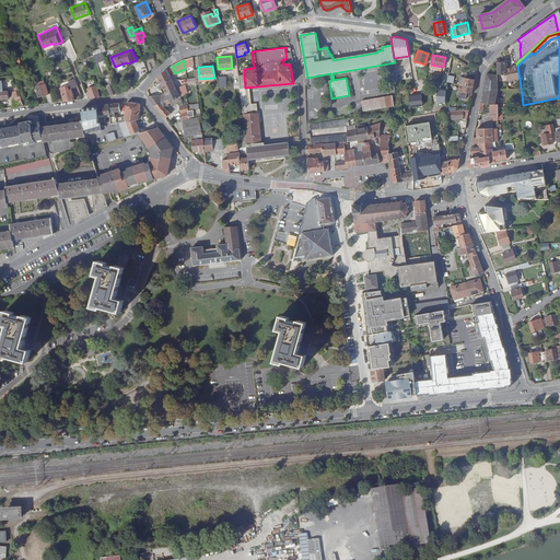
[(517,66),(513,66),(513,67),(509,68),(510,80),(520,79),(517,66)]
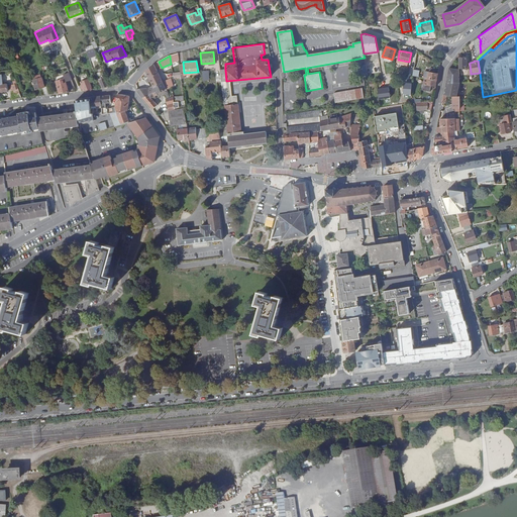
[(153,86),(163,81),(154,64),(146,70),(149,77),(146,79),(147,81),(150,80),(153,86)]
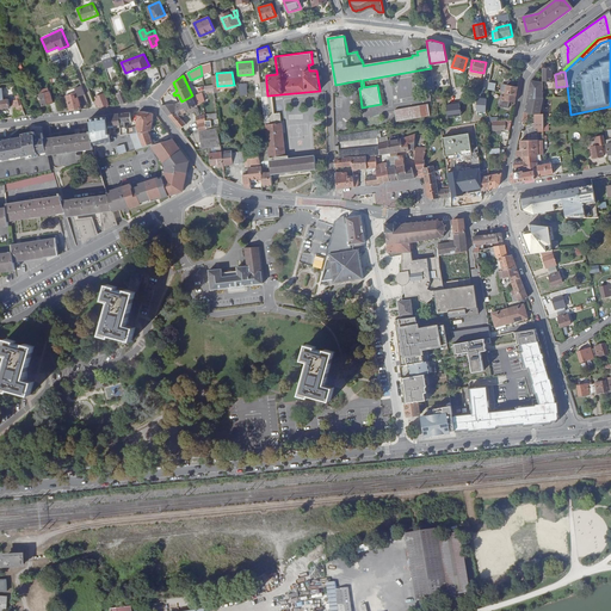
[(129,102),(119,80),(113,82),(122,103),(129,102)]
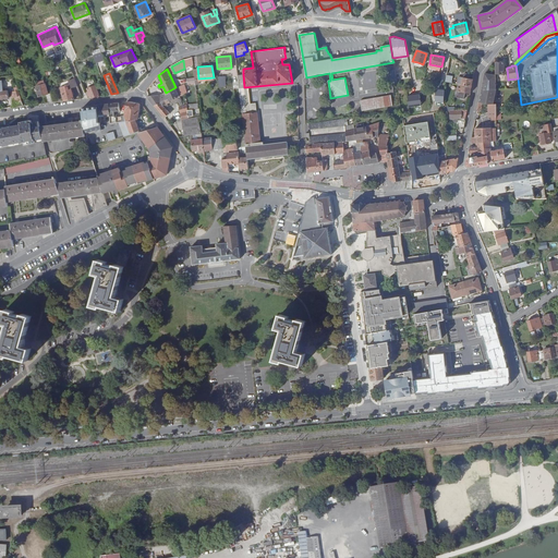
[(463,74),(461,85),(471,87),(472,80),(468,79),(469,75),(463,74)]
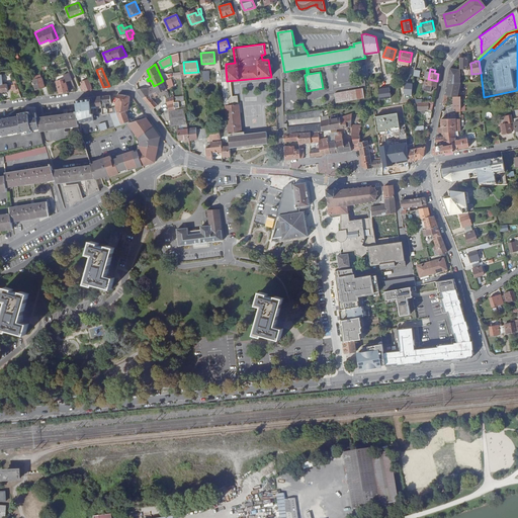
[(457,70),(450,69),(447,83),(448,83),(453,83),(459,82),(459,69),(457,69),(457,70)]
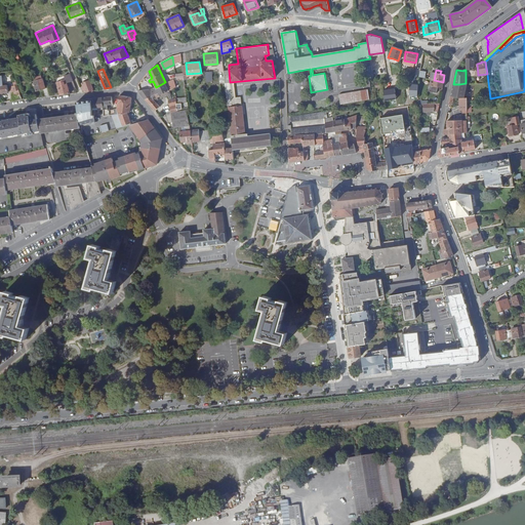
[(55,77),(61,93),(70,92),(68,84),(67,81),(68,81),(71,80),(69,73),(55,77)]
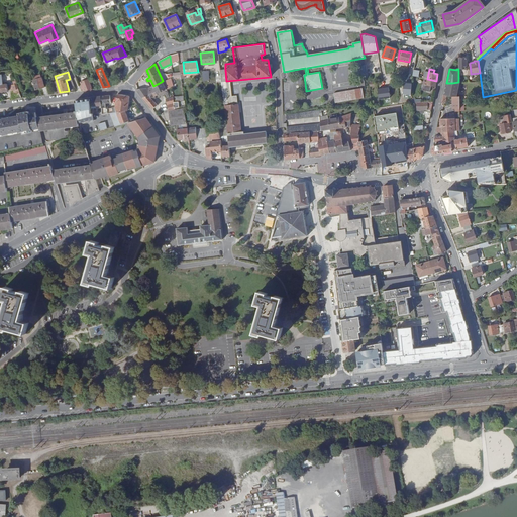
[(45,94),(49,93),(47,86),(45,86),(42,77),(41,77),(40,75),(33,77),(33,80),(36,89),(42,87),(45,94)]
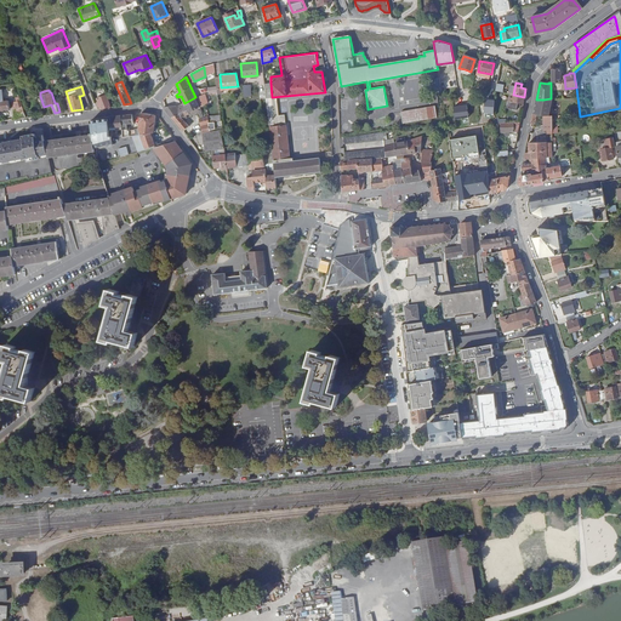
[(208,101),(206,92),(195,97),(199,104),(208,101)]
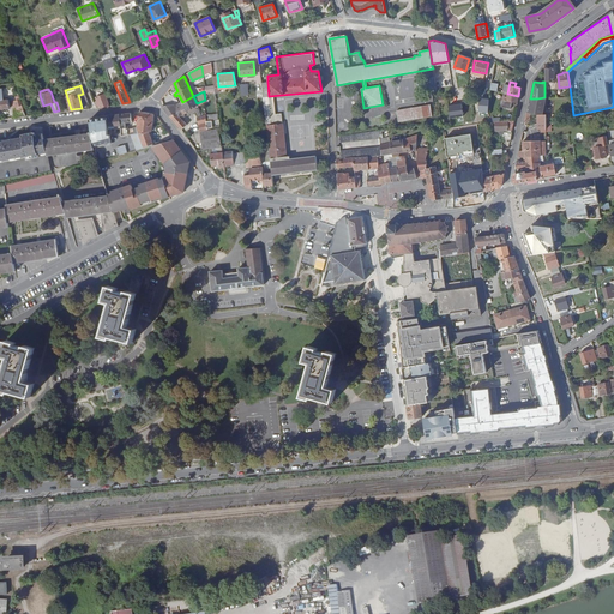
[(100,103),(100,106),(110,104),(106,92),(96,96),(98,100),(97,101),(98,103),(100,103)]
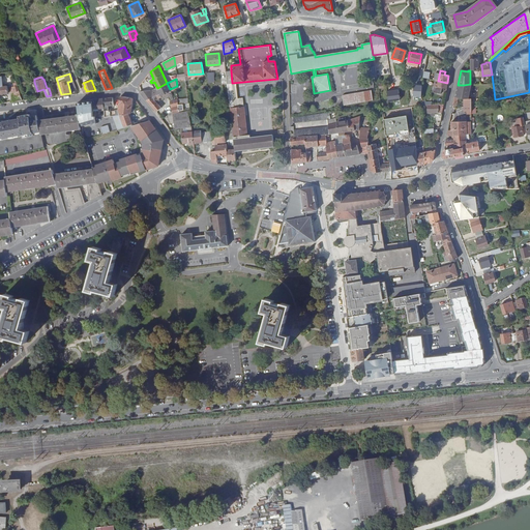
[(447,83),(438,81),(436,91),(441,92),(442,89),(446,90),(447,83)]
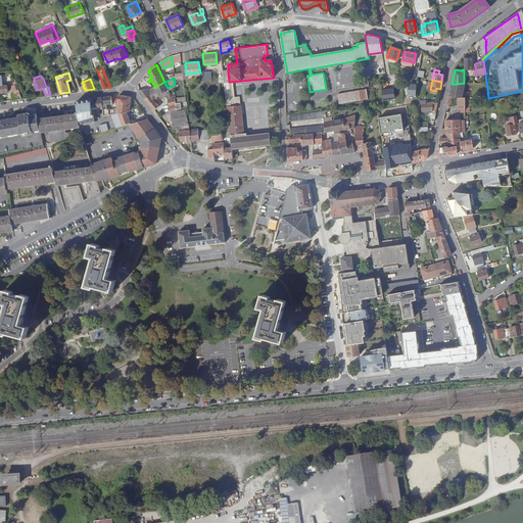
[(157,92),(154,93),(156,96),(159,95),(160,94),(160,96),(169,92),(167,89),(168,88),(164,82),(155,87),(157,92)]
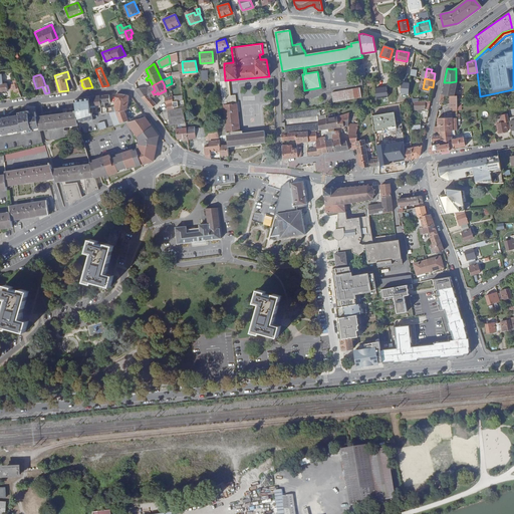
[(137,88),(143,96),(152,91),(155,90),(153,85),(148,87),(137,88)]
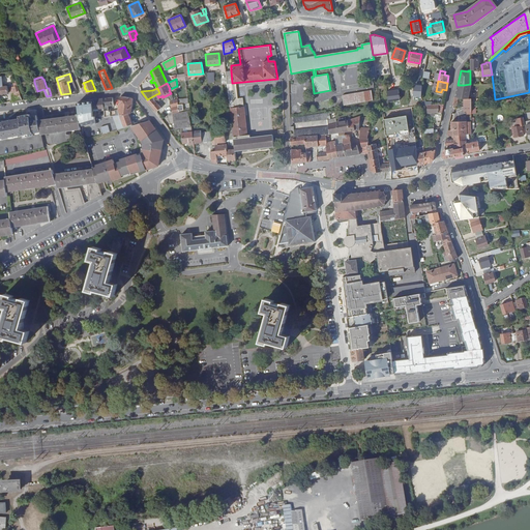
[(372,90),(342,95),(344,106),(373,100),(372,90)]
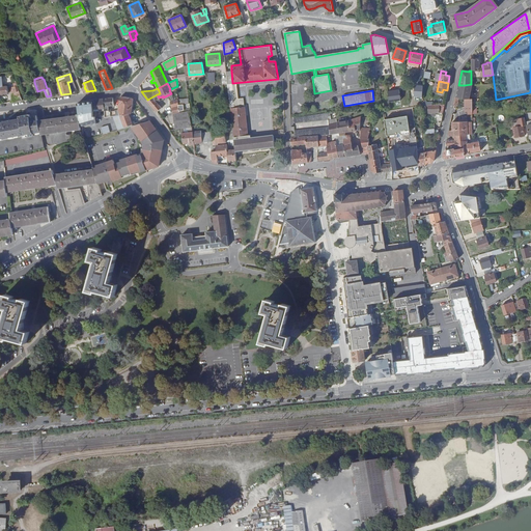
[(19,99),(20,102),(23,102),(20,92),(14,94),(15,100),(19,99)]
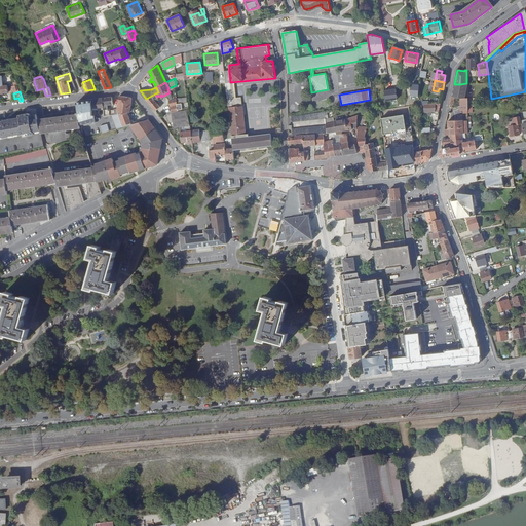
[(155,94),(146,99),(155,110),(160,107),(155,101),(158,99),(157,97),(155,94)]
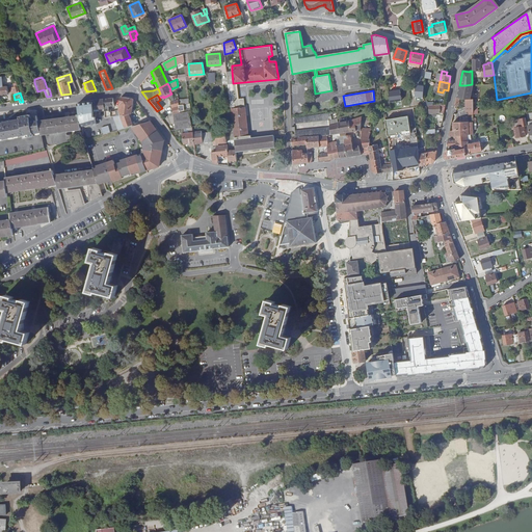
[(128,98),(121,97),(120,110),(121,114),(125,127),(132,125),(129,113),(133,113),(133,99),(128,98)]
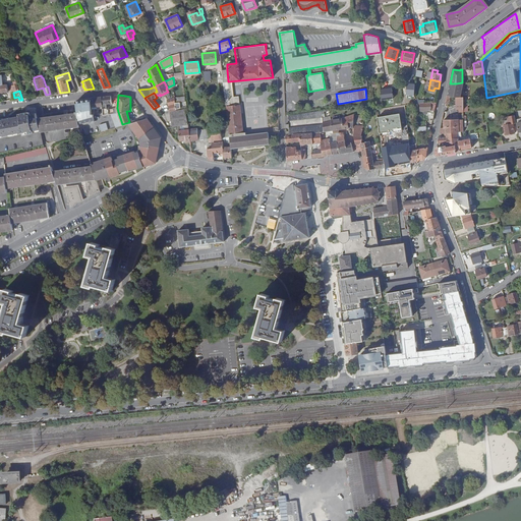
[(229,105),(238,104),(237,96),(227,97),(228,105),(229,105)]
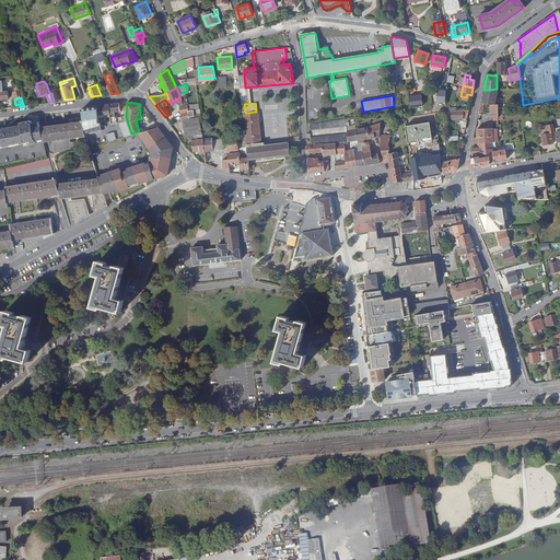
[(102,117),(111,116),(111,113),(111,112),(109,105),(97,106),(97,107),(100,123),(103,123),(102,117)]
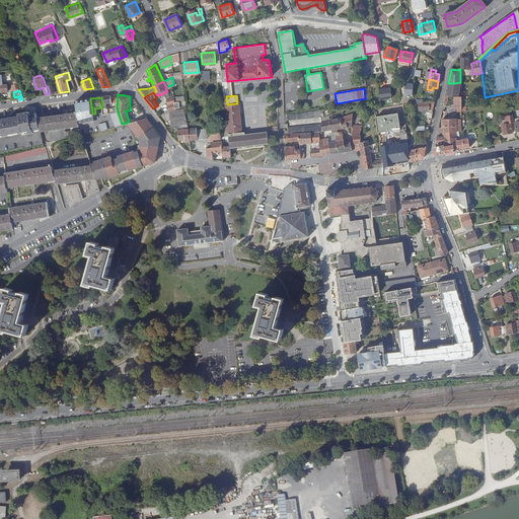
[(75,101),(77,113),(78,123),(80,123),(88,122),(95,120),(95,114),(92,114),(90,99),(85,100),(75,101)]
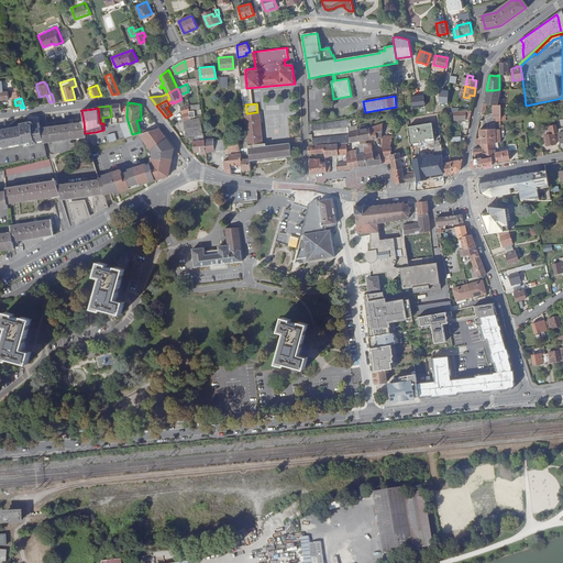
[(247,145),(261,143),(257,112),(247,113),(247,116),(244,116),(244,119),(246,134),(246,139),(247,145)]
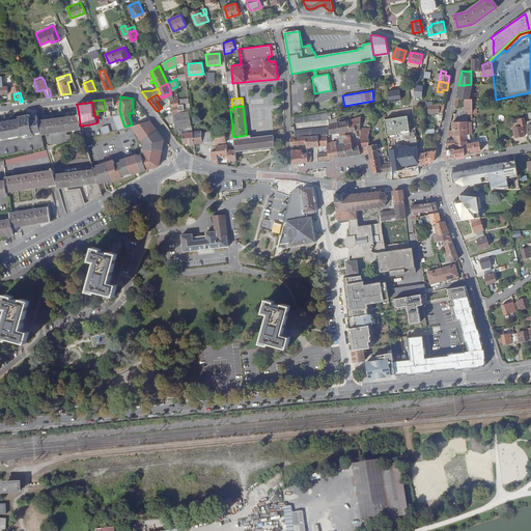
[(191,124),(189,107),(178,108),(172,111),(175,127),(182,126),(191,124)]
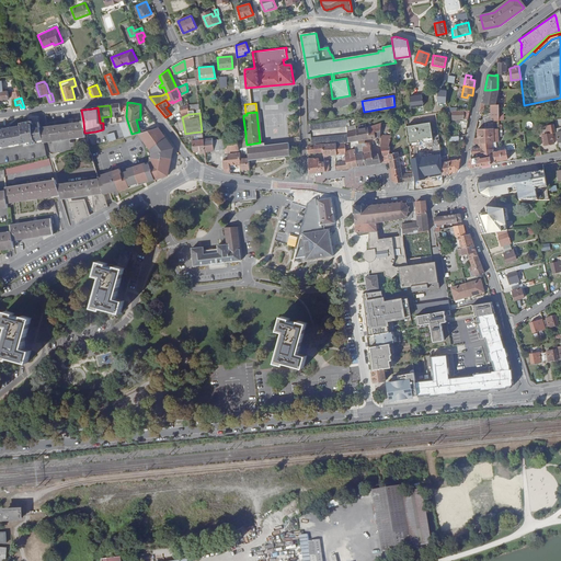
[(345,119),(310,125),(310,130),(346,126),(345,119)]
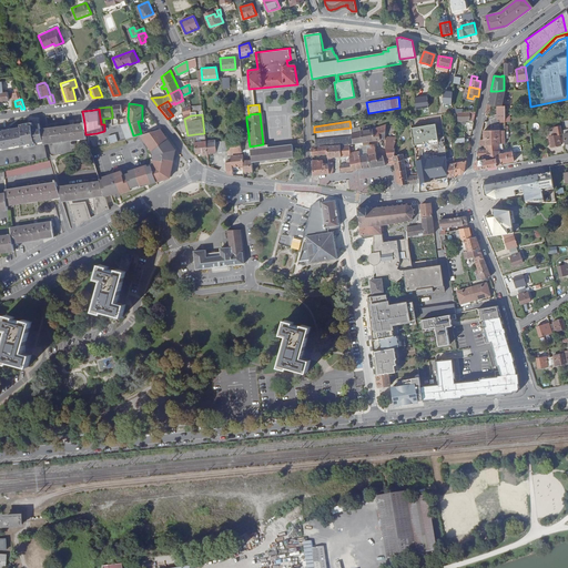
[(133,137),(133,135),(129,122),(123,123),(128,139),(132,137),(133,137)]
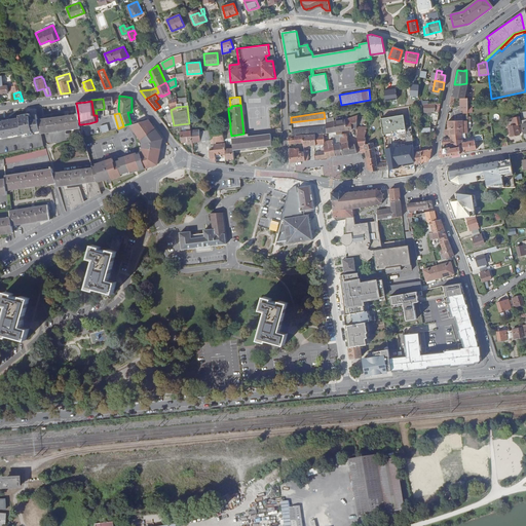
[(35,135),(41,134),(39,121),(38,116),(32,117),(31,114),(20,116),(21,118),(0,122),(0,140),(28,136),(28,138),(35,137),(35,135)]
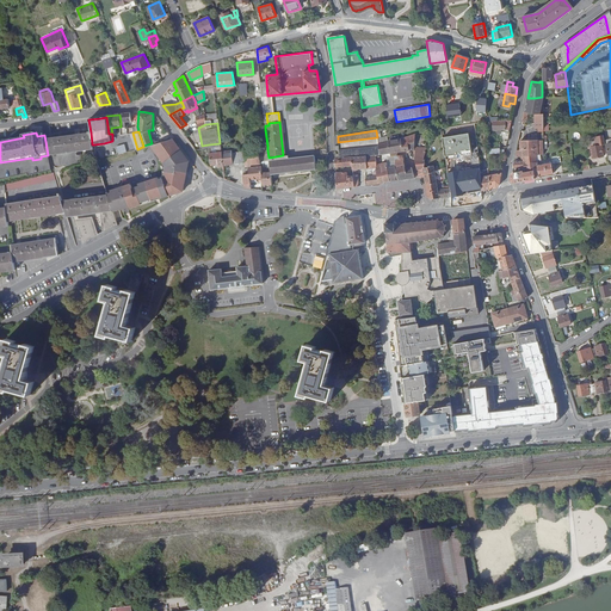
[(49,141),(45,141),(48,155),(49,159),(54,158),(93,152),(92,144),(91,133),(88,134),(88,135),(49,141)]
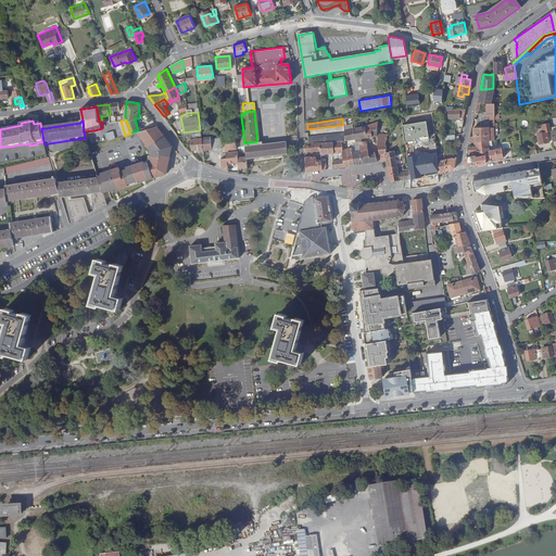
[(370,129),(371,137),(375,136),(377,123),(376,123),(364,127),(365,130),(370,129)]
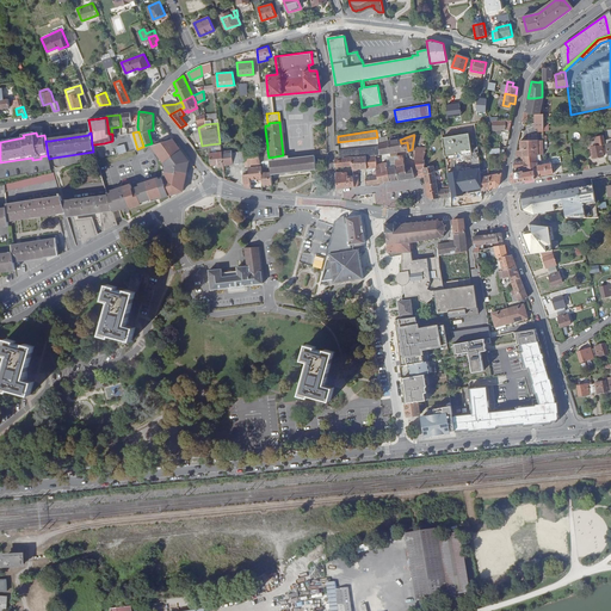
[(150,144),(167,167),(164,178),(162,179),(161,177),(139,185),(140,187),(133,190),(130,185),(111,191),(111,193),(107,195),(107,196),(113,211),(129,207),(130,209),(183,191),(187,161),(181,153),(179,150),(174,143),(171,139),(164,141),(154,143),(153,144),(150,144)]
